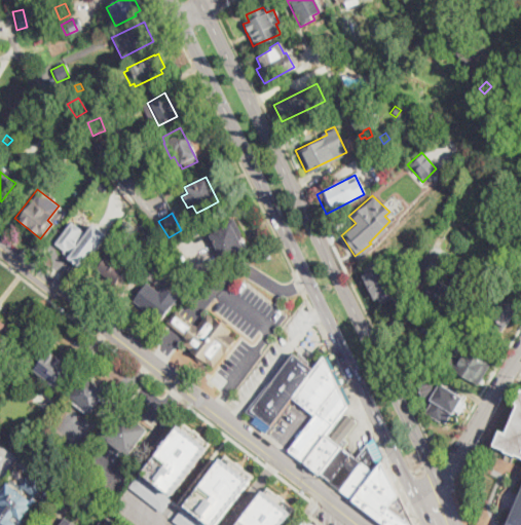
[(246,247),(219,260),(205,233),(220,225),(221,224),(231,219),(242,237),(244,240),(246,247)]
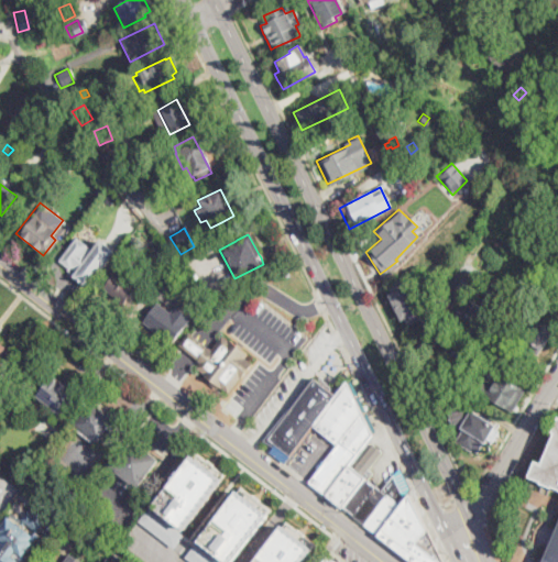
[(74,235),(55,261),(72,273),(69,276),(84,287),(113,252),(97,239),(89,249),(74,235)]
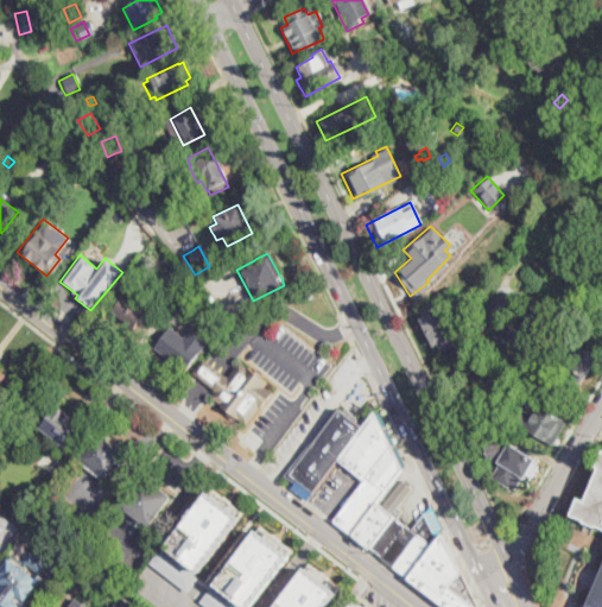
[(147,279),(134,270),(144,257),(157,267),(147,279)]
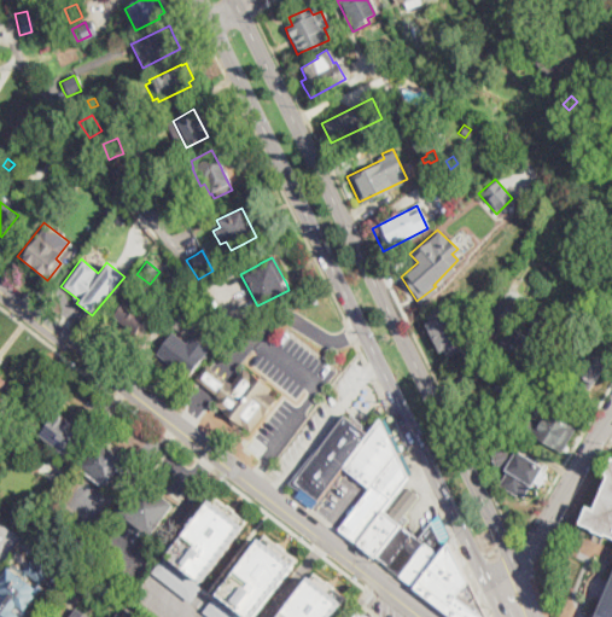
[(135,285),(127,296),(121,291),(130,280),(135,285)]
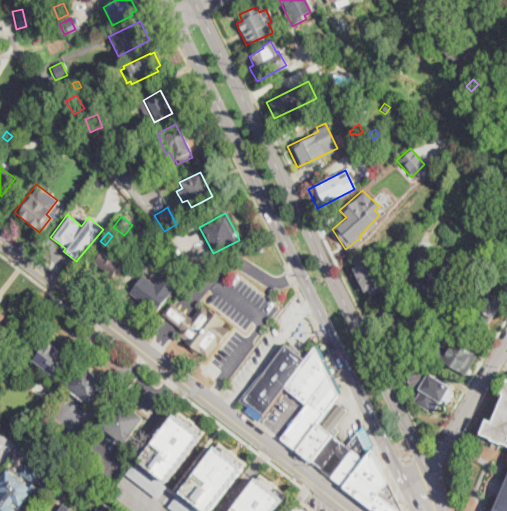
[(506,263),(501,259),(499,262),(492,258),(493,257),(499,246),(505,237),(506,238),(506,263)]
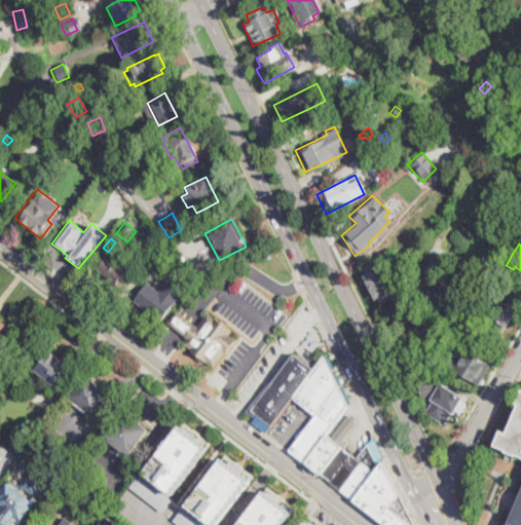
[(126,267),(114,284),(95,270),(106,253),(107,253),(109,255),(112,256),(124,265),(126,267)]
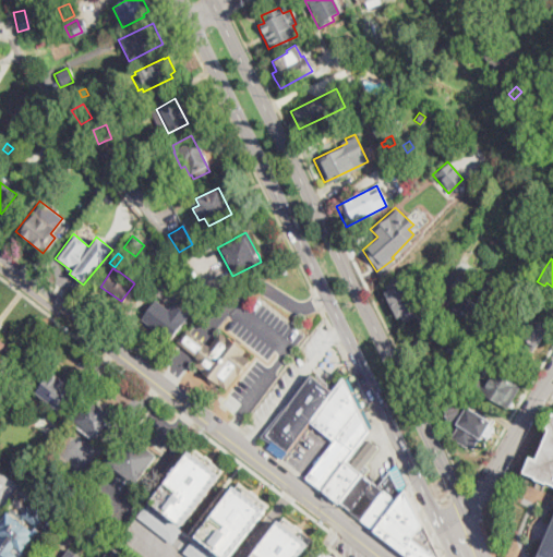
[(397,277),(400,283),(404,282),(406,285),(410,294),(417,307),(412,311),(416,316),(404,323),(400,324),(387,299),(386,297),(381,286),(397,277)]
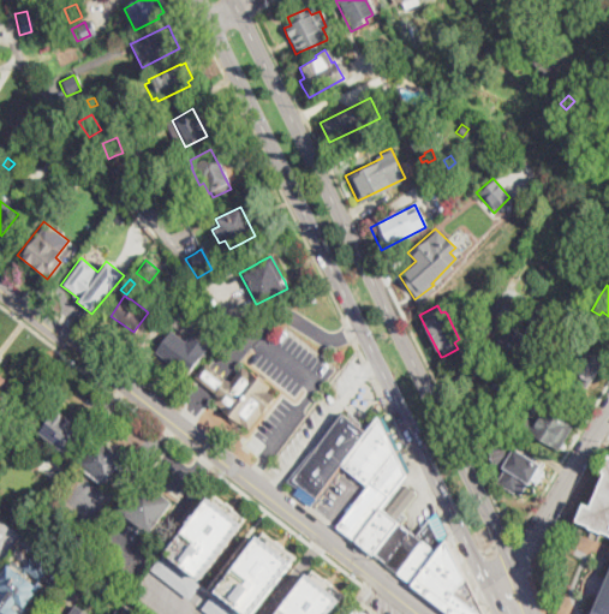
[(168,332),(181,341),(187,334),(195,340),(206,349),(184,376),(174,369),(160,358),(153,352),(167,333),(168,332)]
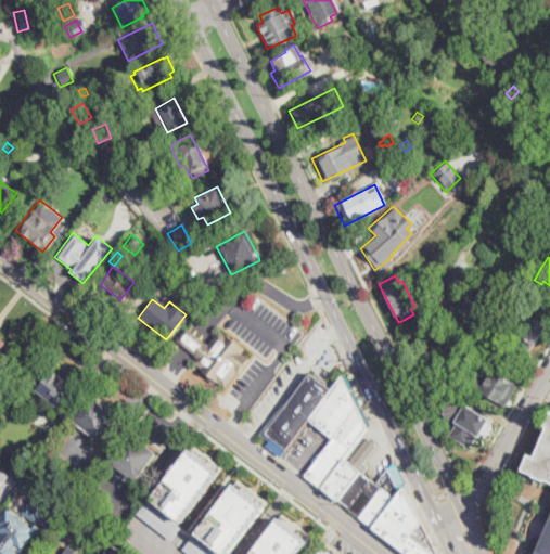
[(546,324),(531,347),(514,336),(528,313),(546,324)]
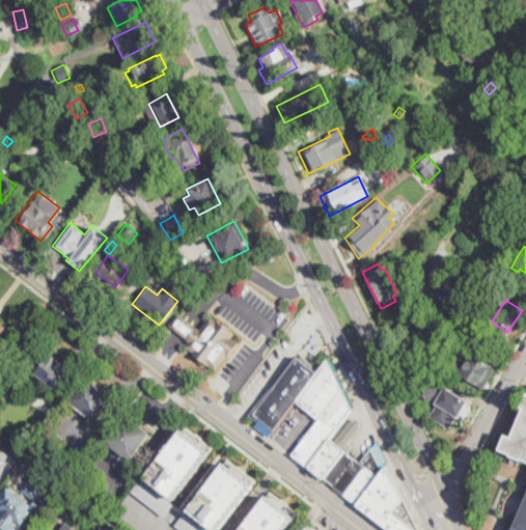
[(193,328),(196,330),(205,317),(215,325),(217,323),(222,327),(231,334),(229,338),(236,343),(234,344),(224,357),(224,358),(223,357),(212,371),(203,365),(202,367),(200,369),(187,358),(189,356),(190,355),(182,347),(186,342),(183,340),(167,328),(165,326),(174,313),(177,315),(193,328)]
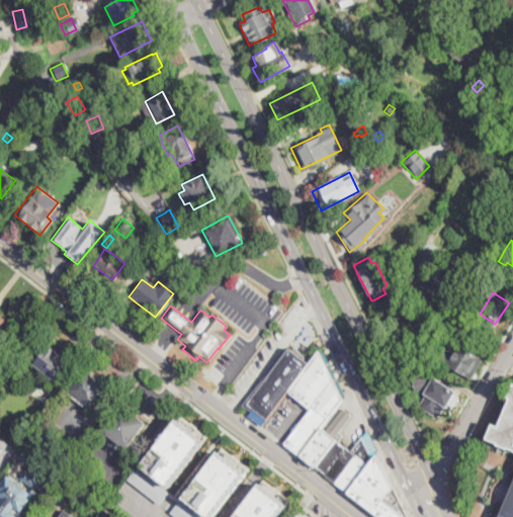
[(0,318),(3,321),(1,323),(9,329),(1,339),(0,338),(0,318)]
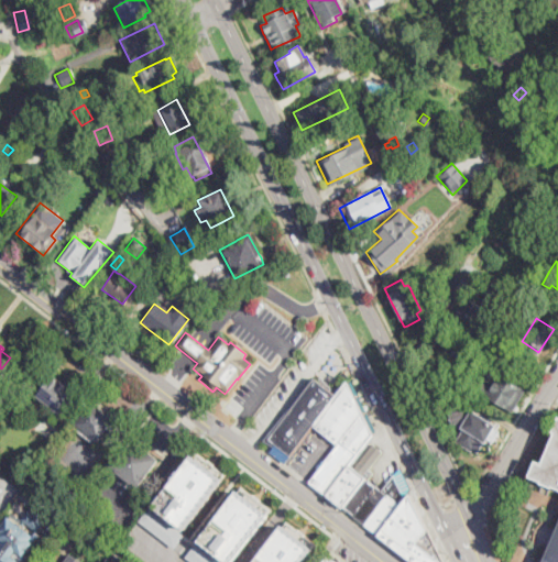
[(44,373),(48,376),(50,375),(61,384),(63,386),(75,395),(74,396),(76,399),(68,409),(65,407),(57,417),(48,409),(46,408),(41,404),(37,400),(33,397),(41,387),(35,384),(44,373)]
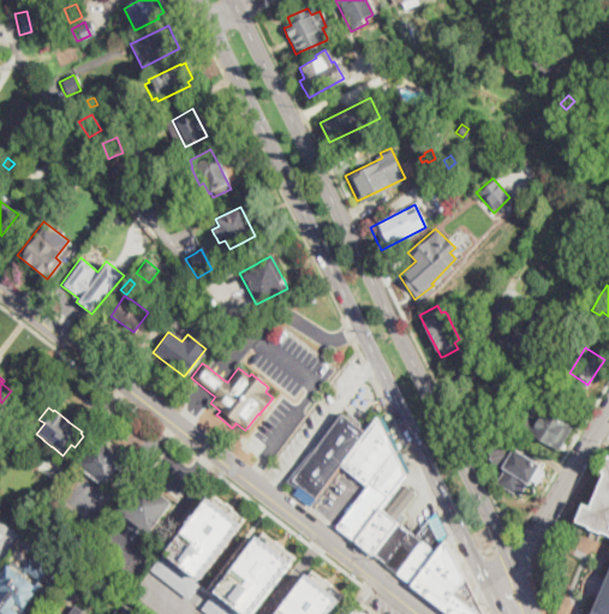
[(551,417),(569,427),(555,452),(551,449),(524,434),(525,431),(530,424),(533,427),(538,417),(543,421),(545,415),(547,413),(551,417)]
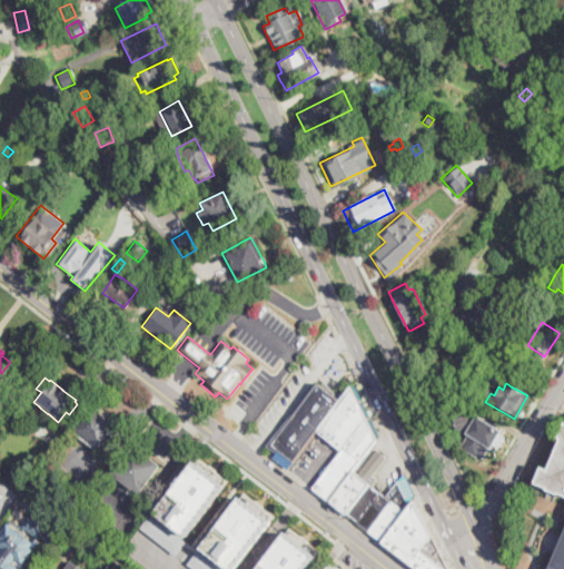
[(327,393),(337,401),(347,388),(347,386),(372,438),(373,440),(349,471),(354,474),(373,451),(383,459),(364,483),(383,498),(394,482),(394,483),(404,503),(376,539),(312,489),(310,489),(313,486),(339,452),(314,432),(304,444),(289,462),(268,445),(315,385),(316,384),(327,393)]
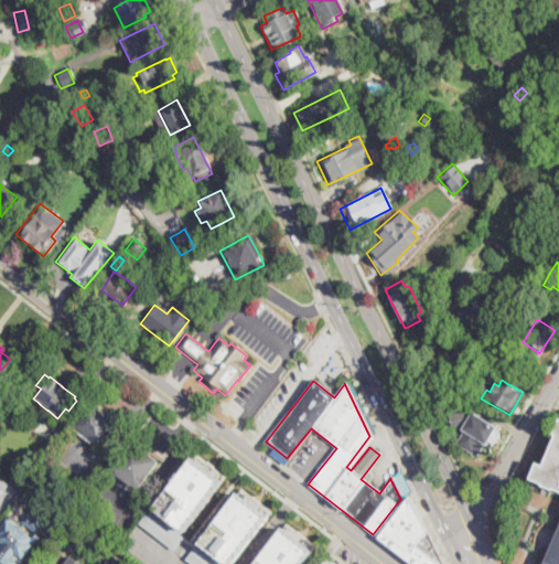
[(135,406),(117,391),(105,405),(121,421),(135,406)]
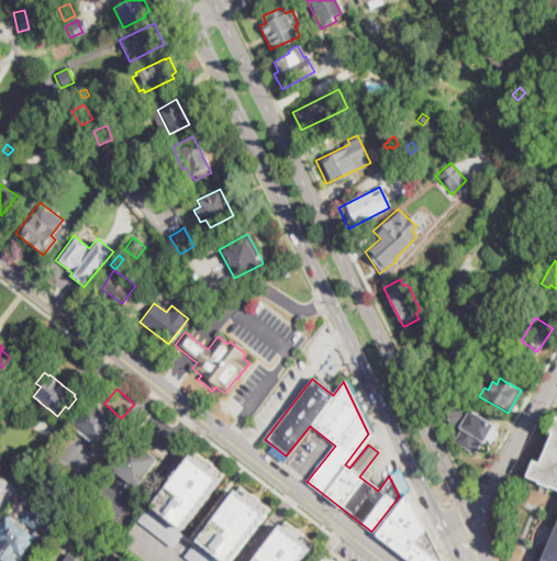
[(120,423),(108,437),(102,433),(93,445),(92,445),(84,438),(76,432),(73,428),(71,427),(92,401),(102,407),(106,411),(120,423)]
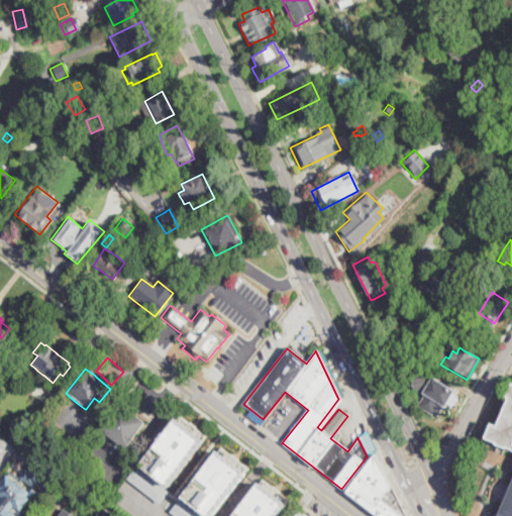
[(418,371),(452,393),(450,395),(454,398),(452,402),(450,404),(448,407),(445,405),(443,408),(437,404),(429,417),(414,407),(420,398),(408,390),(410,386),(407,384),(414,373),(416,374),(418,371)]
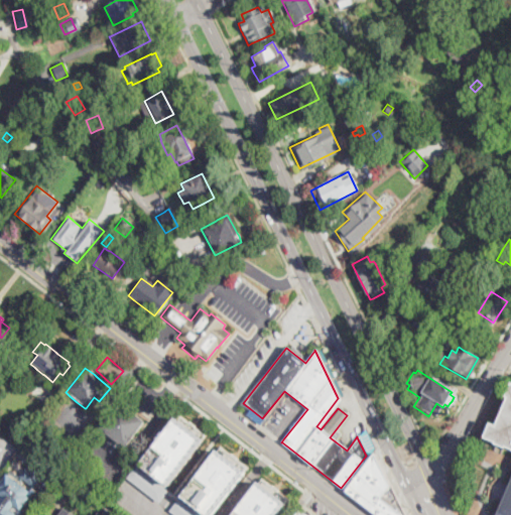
[(493,514),(510,474),(510,451),(501,447),(493,443),(482,439),(481,438),(487,424),(488,423),(493,425),(505,397),(503,396),(508,383),(510,384),(510,514),(493,514)]
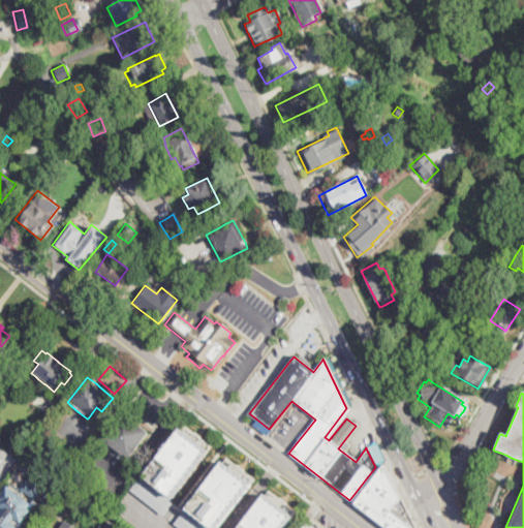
[(146,433),(126,459),(121,455),(120,456),(120,457),(104,445),(105,443),(100,439),(120,413),(146,433)]
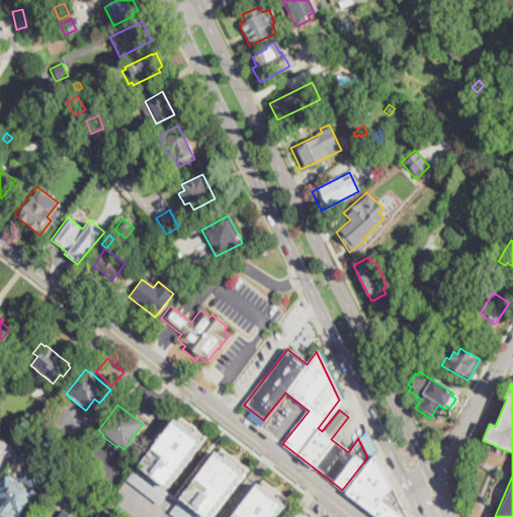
[(173,416),(137,465),(149,475),(155,480),(165,488),(204,440),(173,416)]
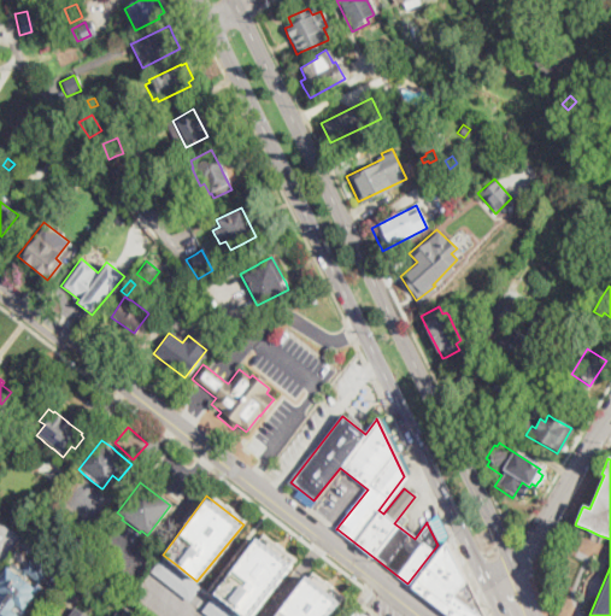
[(260,533),(213,593),(227,604),(234,610),(241,615),(250,615),(294,561),(260,533)]
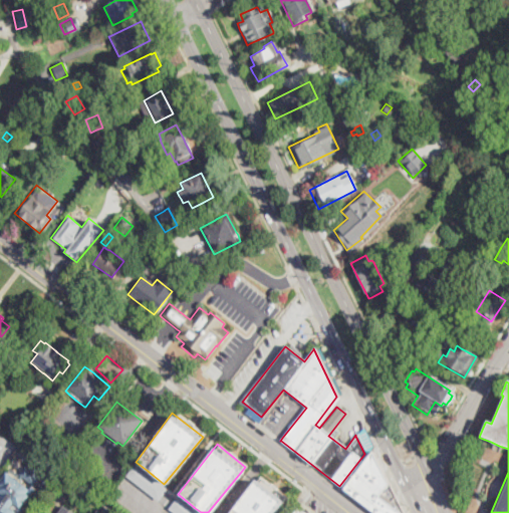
[(372,512),(342,489),(342,488),(370,452),(387,484),(400,512),(372,512)]
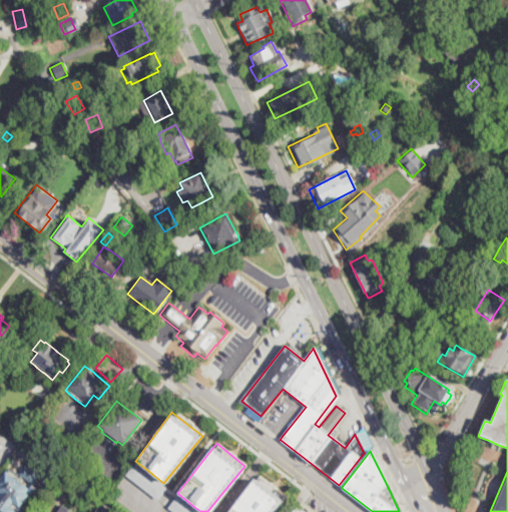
[(32,484),(31,485),(16,474),(31,454),(46,465),(32,484)]
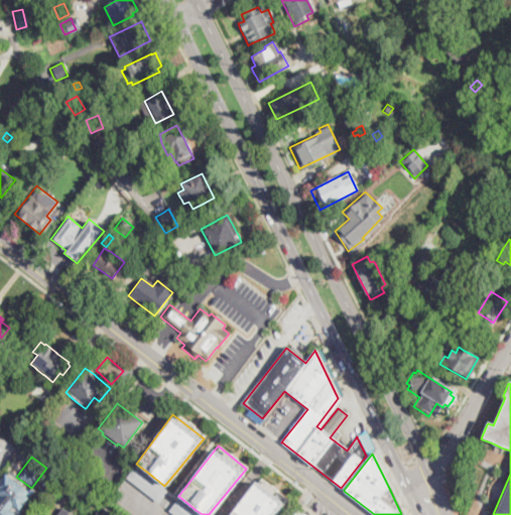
[(132,465),(123,478),(156,503),(165,490),(152,481),(154,478),(148,473),(145,475),(132,465)]
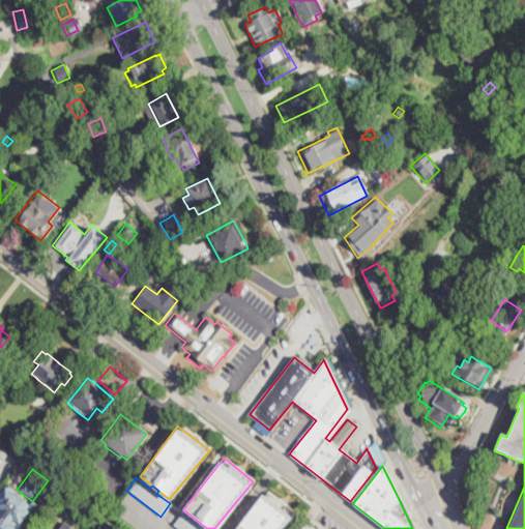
[(27,511),(18,524),(11,519),(8,524),(13,528),(0,528),(0,492),(4,487),(28,505),(25,509),(27,511)]
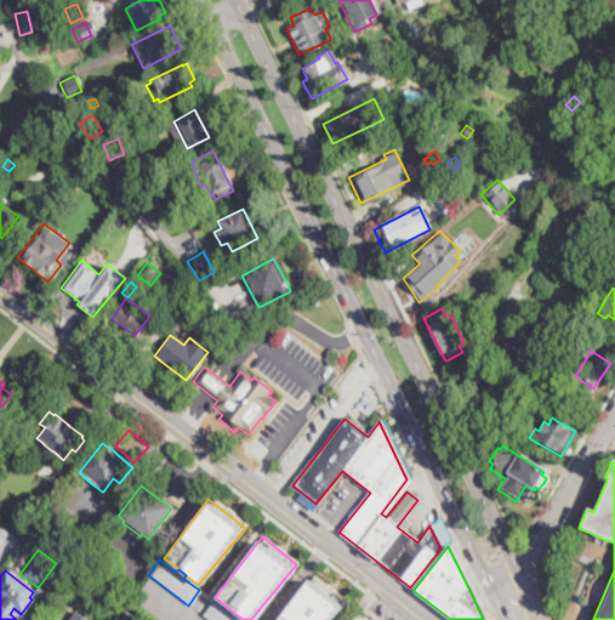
[(90,585),(81,598),(79,597),(69,590),(67,589),(77,575),(90,585)]
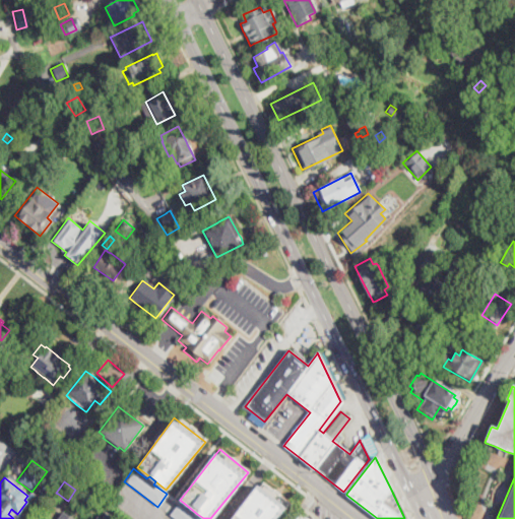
[(259,481),(230,518),(275,518),(287,504),(259,481)]
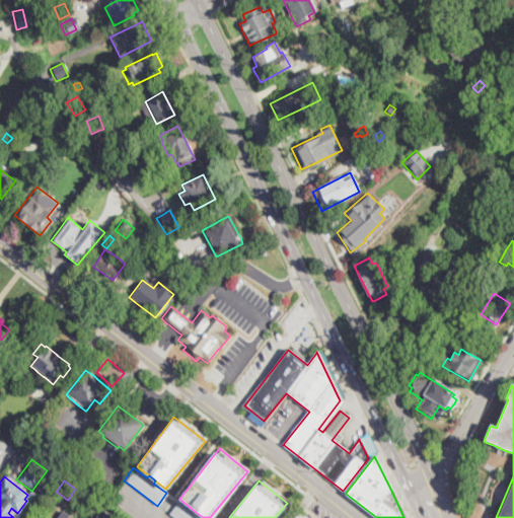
[(175,501),(167,513),(173,517),(198,517),(195,515),(197,513),(191,508),(188,510),(175,501)]
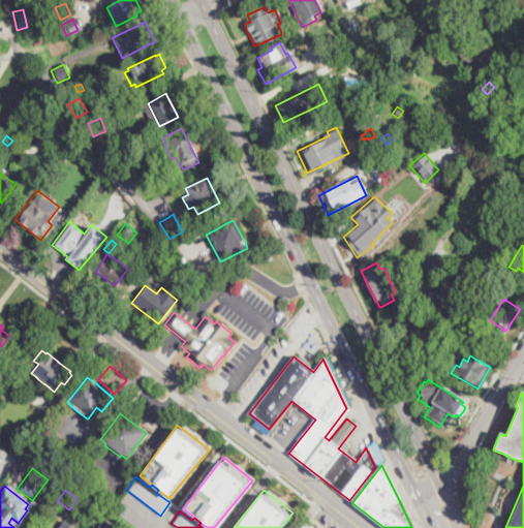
[(72,527),(60,519),(54,527),(72,527)]
